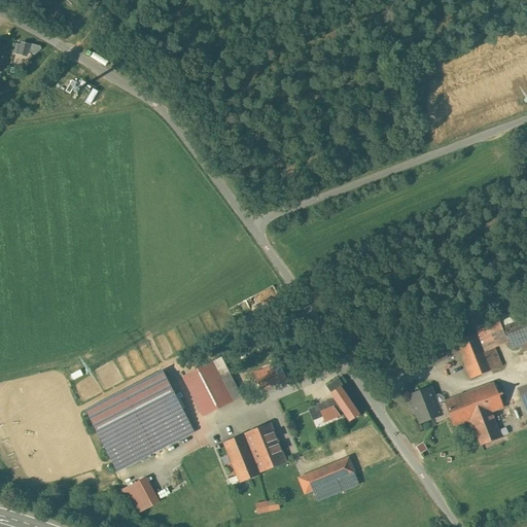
[(24,41),(24,43),(18,42),(15,53),(39,57),(42,44),(24,41)]
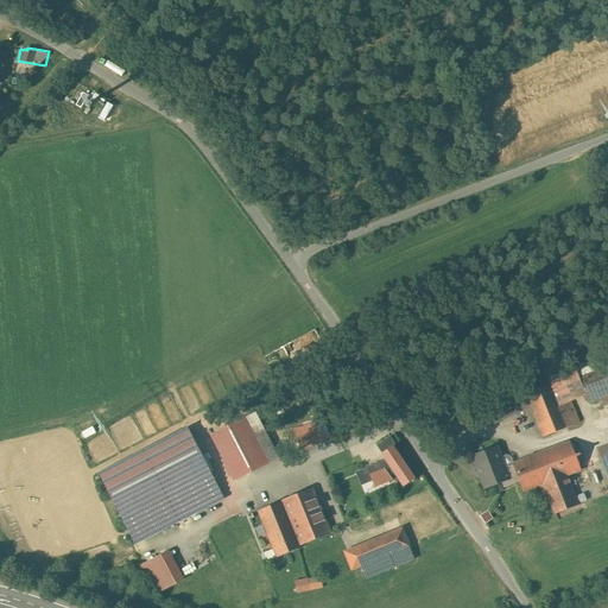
[(88,96),(83,93),(75,106),(81,108),(88,96)]
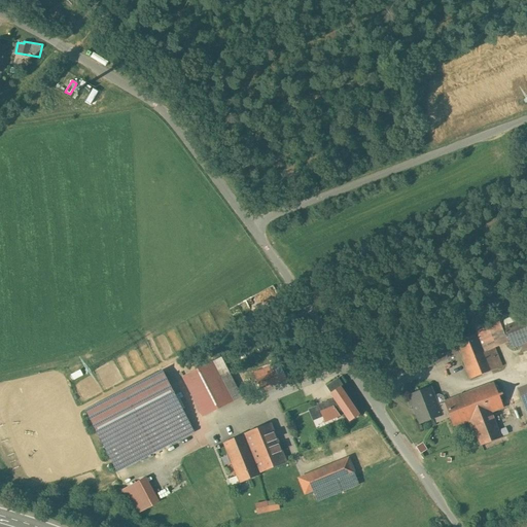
[(526,317),(516,322),(525,342),(526,341),(526,317)]
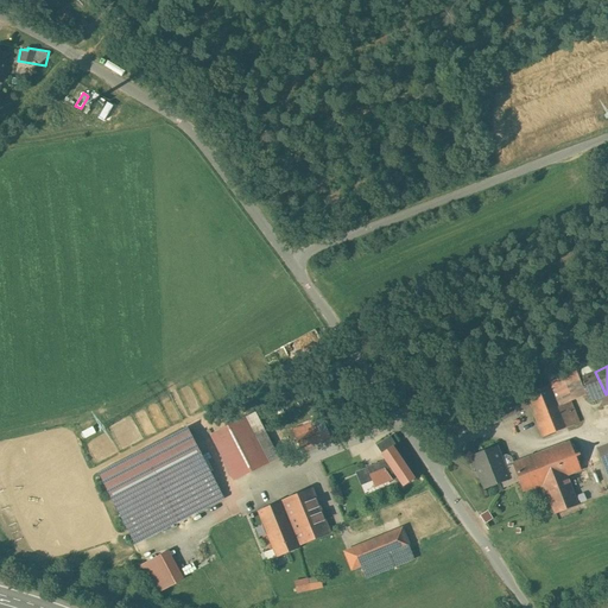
[(576,371),(549,382),(550,385),(558,406),(570,401),(586,394),(580,378),(576,371)]
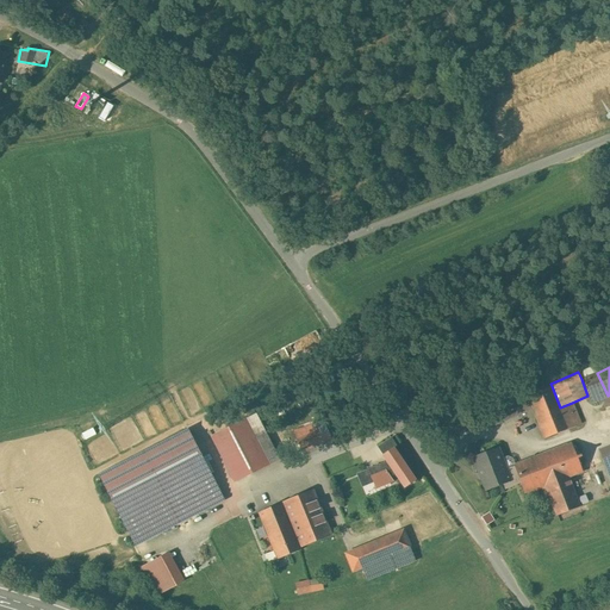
[(597,373),(582,379),(587,396),(591,403),(608,396),(597,373)]
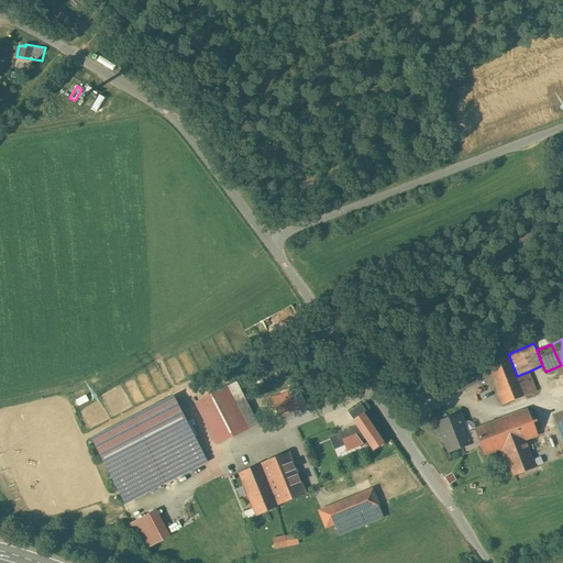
[(509,356),(486,365),(492,377),(503,405),(536,392),(528,372),(517,376),(509,356)]
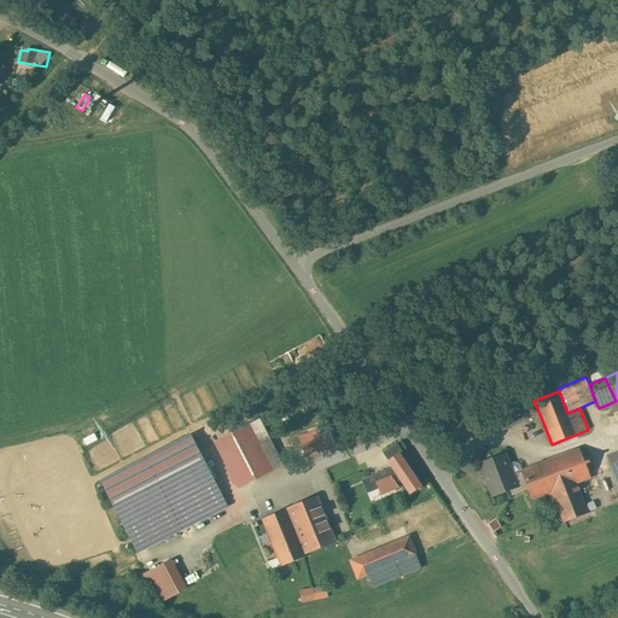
[(534,401),(494,418),(500,431),(540,414),(534,401)]
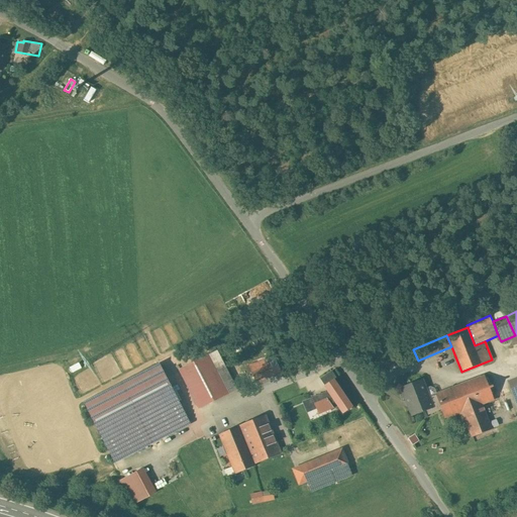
[(208,356),(180,371),(199,407),(226,393),(208,356)]
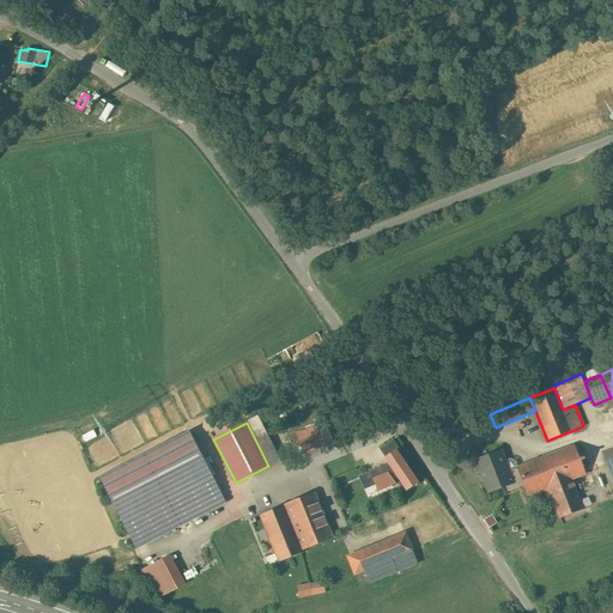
[(316,425),(295,435),(303,453),(325,444),(316,425)]
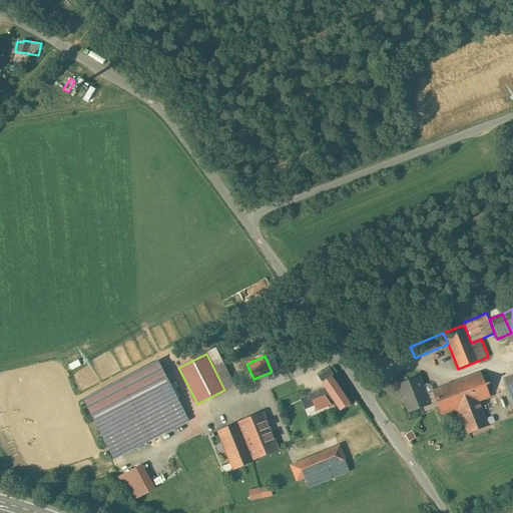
[(157,362),(83,400),(113,457),(187,419),(157,362)]
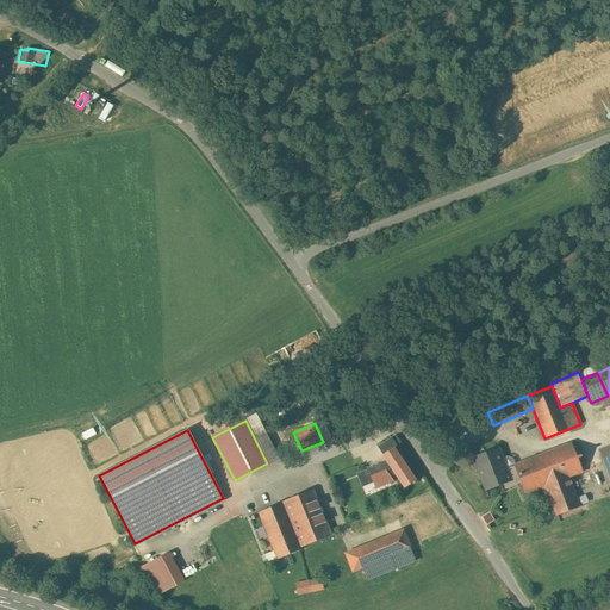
[(378,447),(384,456),(393,449),(397,454),(400,452),(391,439),(378,447)]
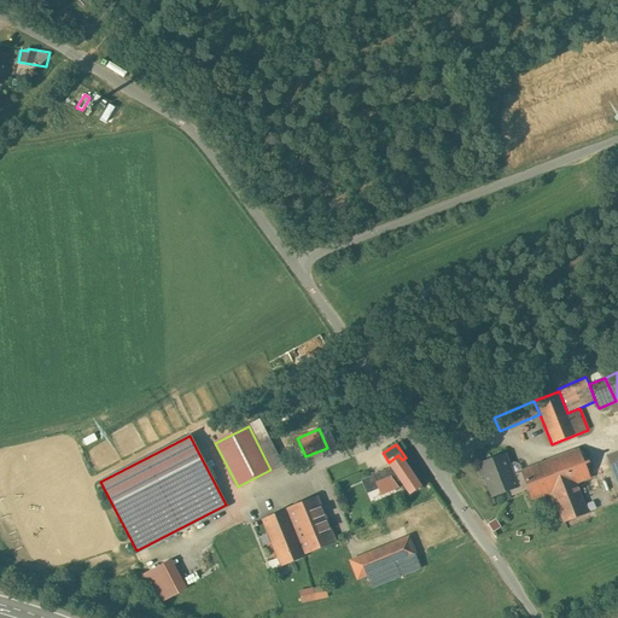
[(578,449),(548,461),(548,460),(520,471),(522,472),(528,490),(531,500),(548,494),(575,483),(589,477),(578,449)]
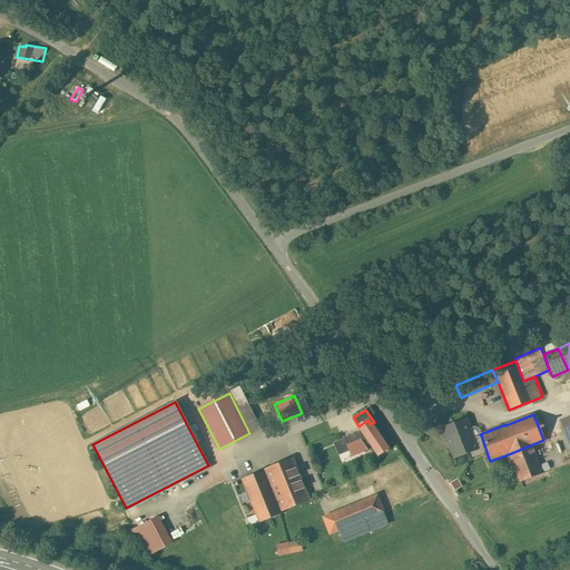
[(569,415),(559,421),(569,451),(569,415)]
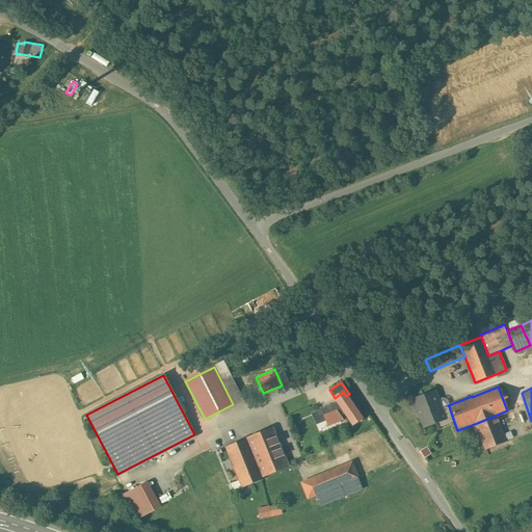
[(434,391),(413,399),(423,427),(437,422),(440,427),(454,422),(449,406),(441,409),(434,391)]
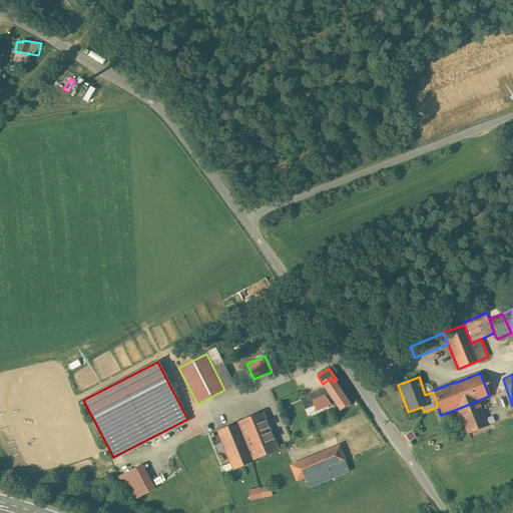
[(334,382),(331,378),(323,384),(322,384),(325,388),(335,403),(340,411),(350,404),(334,382)]
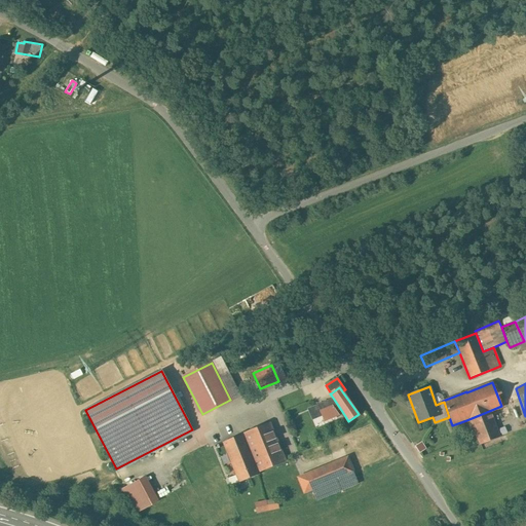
[(337,418),(343,413),(333,398),(307,409),(312,420),(322,416),(325,421),(336,416),(337,418)]
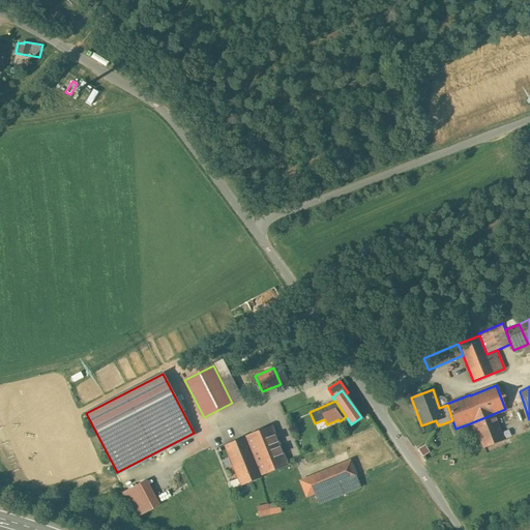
[(493,414),(470,423),(473,432),(476,431),(483,448),(503,440),(493,414)]
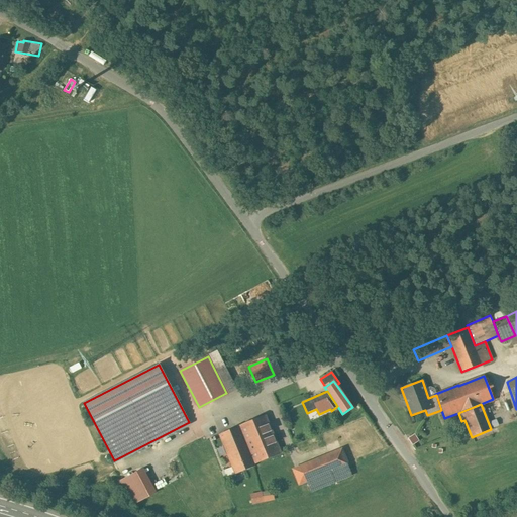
[(265,416),(219,434),(234,474),(255,466),(254,463),(280,453),(265,416)]
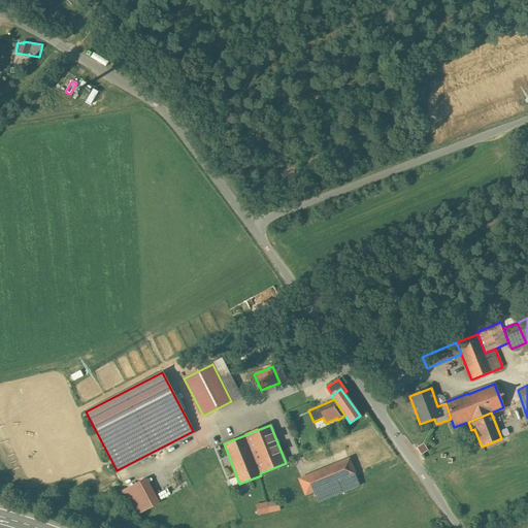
[(305,494),(312,491),(355,474),(349,459),(299,480),(305,494)]
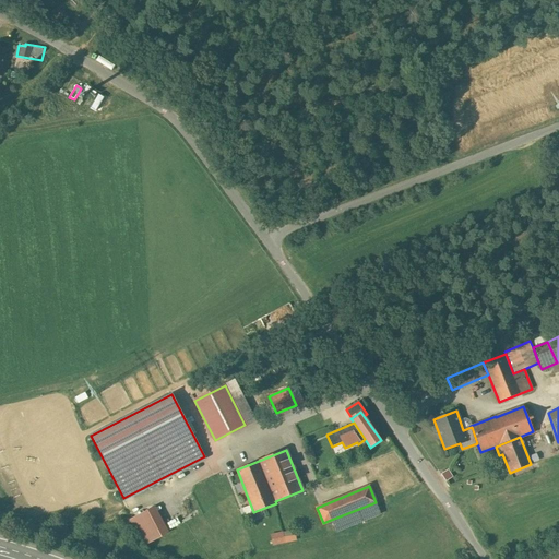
[(376,502),(331,520),(336,532),(380,513),(376,502)]
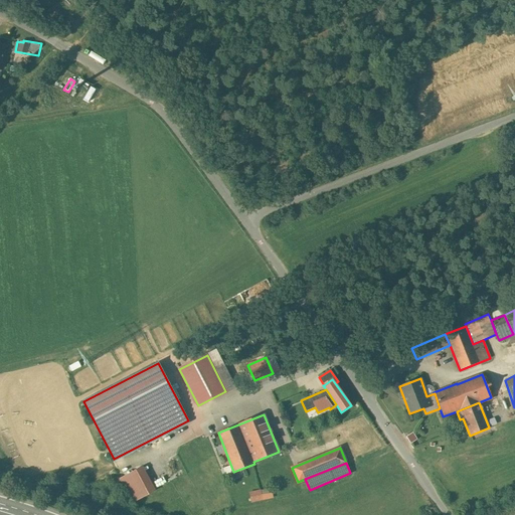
[(155,491),(143,468),(119,480),(131,503),(155,491)]
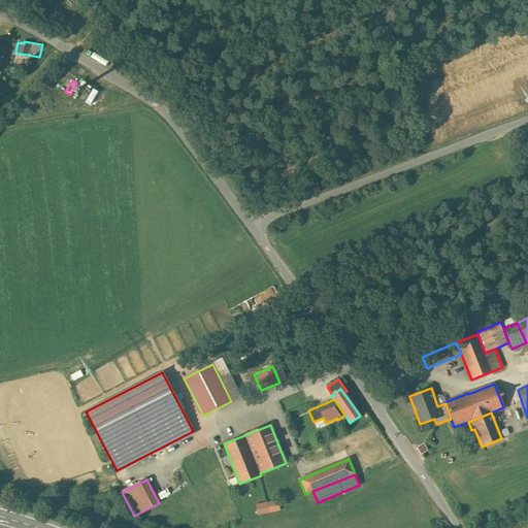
[(267,503),(268,513),(279,510),(277,501),(267,503)]
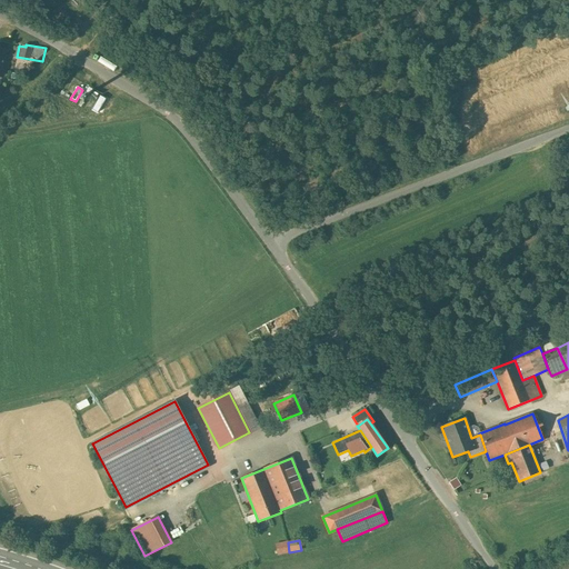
[(288,542),(276,545),(278,555),(289,552),(288,542)]
